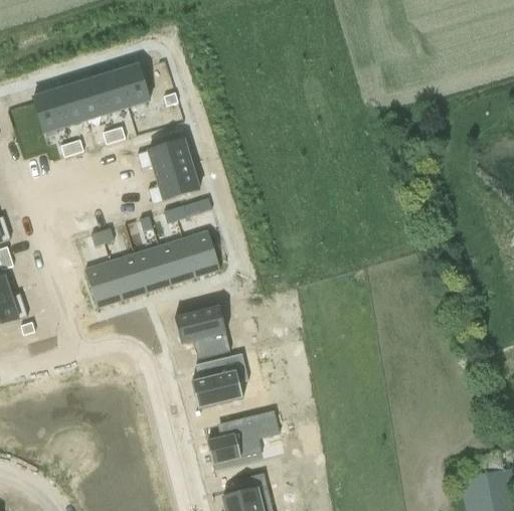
[(139,64),(117,71),(128,107),(150,100),(139,64)]
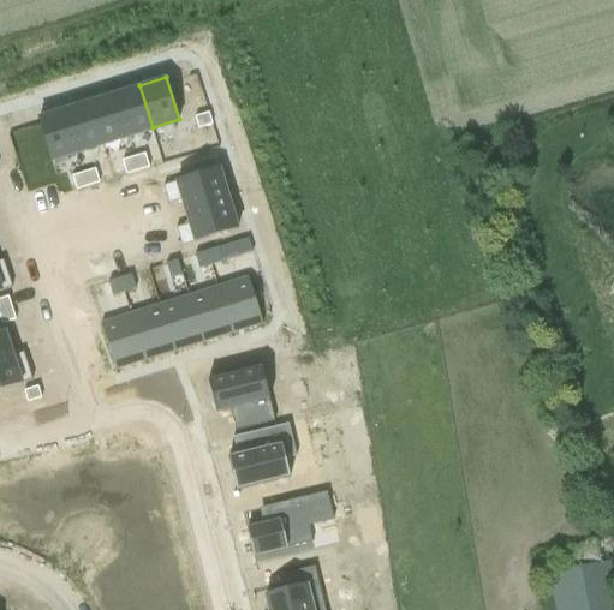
[(139,85),(115,93),(129,135),(153,127),(139,85)]
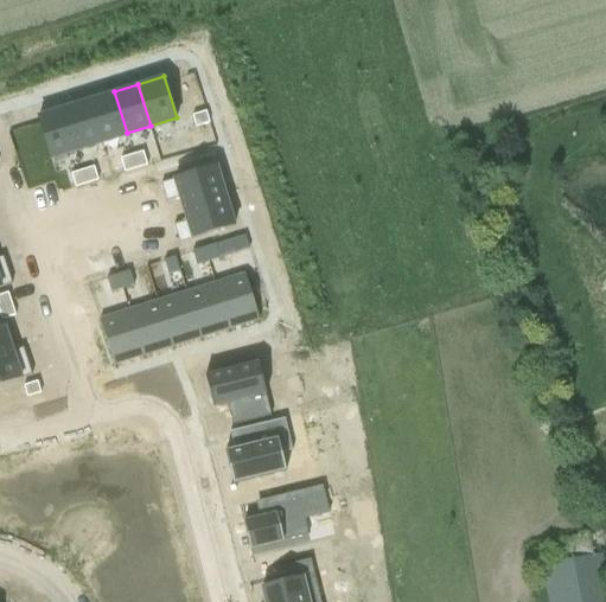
[(114,91),(89,100),(102,141),(127,133),(114,91)]
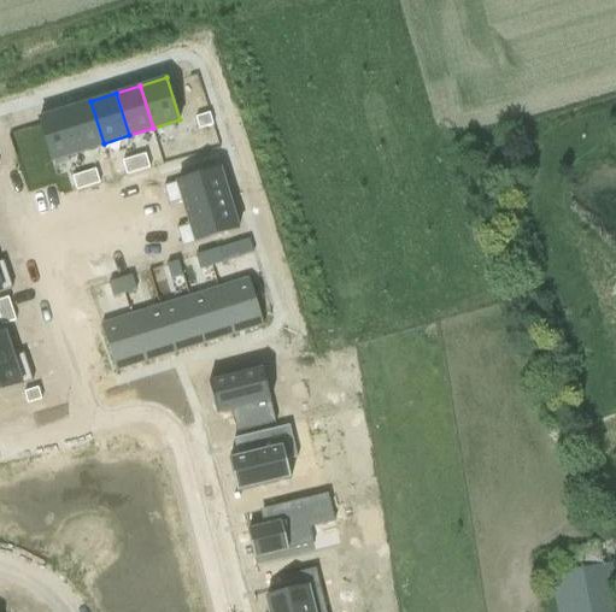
[(91,101),(66,109),(78,151),(104,143),(91,101)]
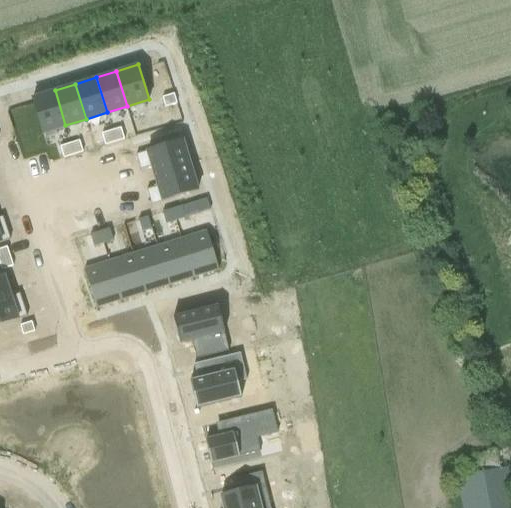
[(55,90),(33,97),(34,101),(41,124),(44,132),(65,125),(55,90)]
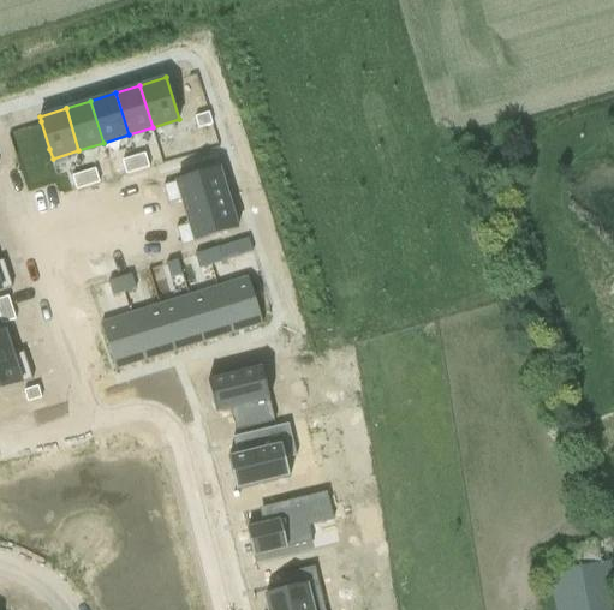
[(170,145),(160,148),(164,161),(173,157),(170,145)]
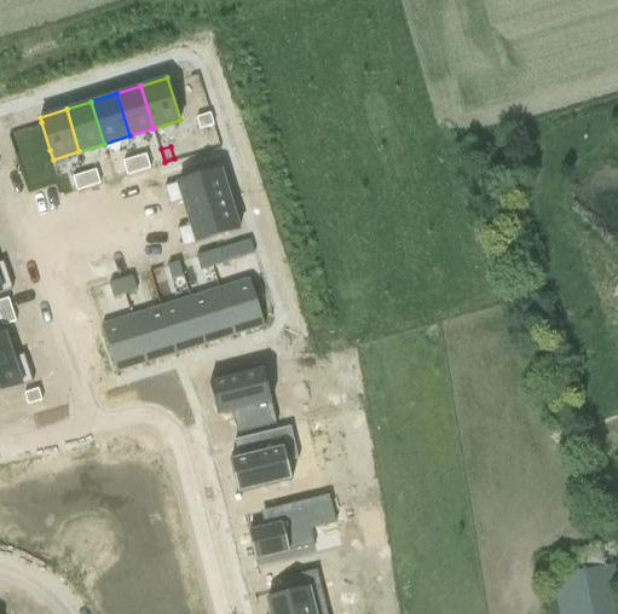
[(145,154),(136,157),(139,169),(150,166),(145,154)]
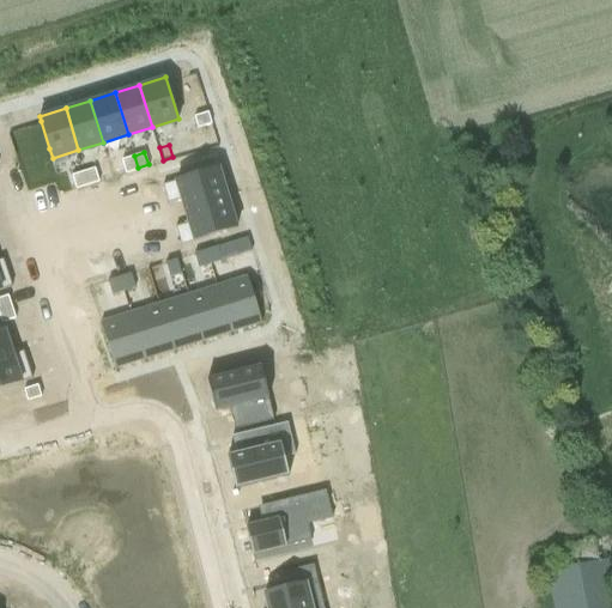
[(134,156),(125,158),(128,171),(138,168),(134,156)]
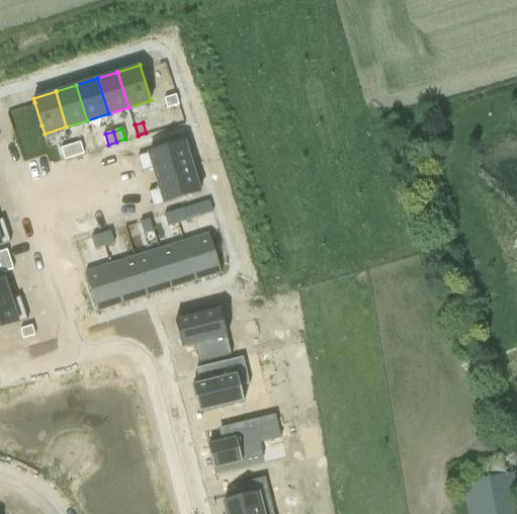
[(185,140),(150,150),(152,158),(154,165),(160,186),(163,193),(165,201),(200,190),(185,140)]
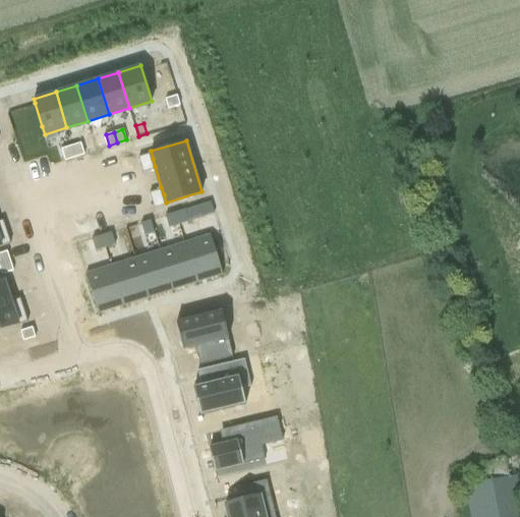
[(80,142),(72,146),(75,156),(83,153),(80,142)]
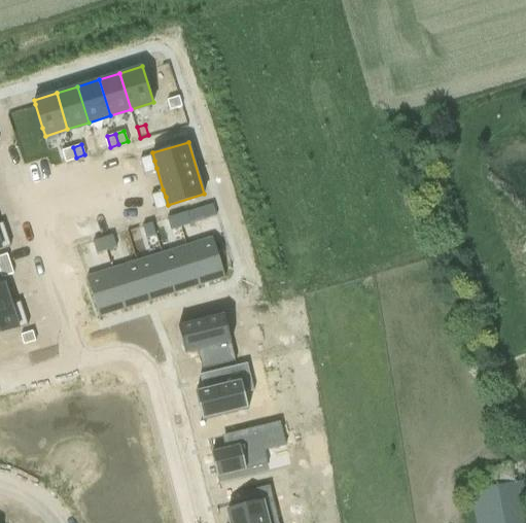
[(73,147),(65,149),(68,160),(76,158),(73,147)]
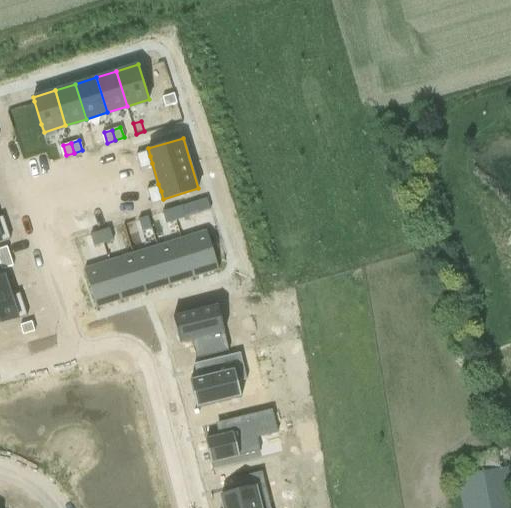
[(148,148),(137,152),(139,159),(150,156),(148,148)]
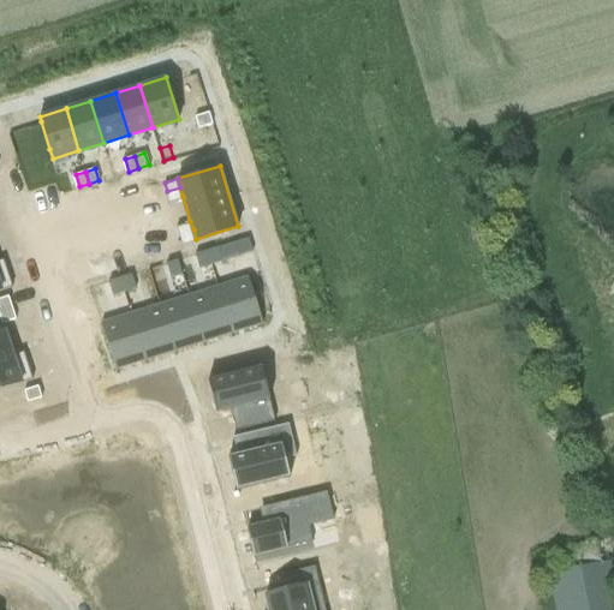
[(180,187),(167,191),(170,201),(183,196),(180,187)]
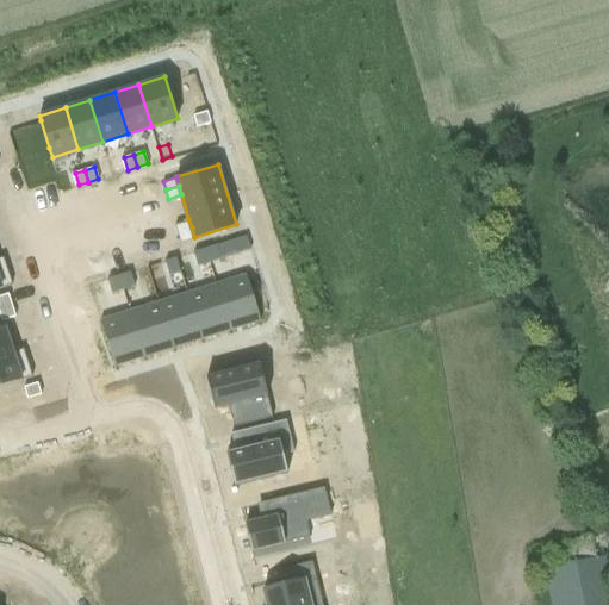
[(188,219),(175,223),(179,231),(192,228),(188,219)]
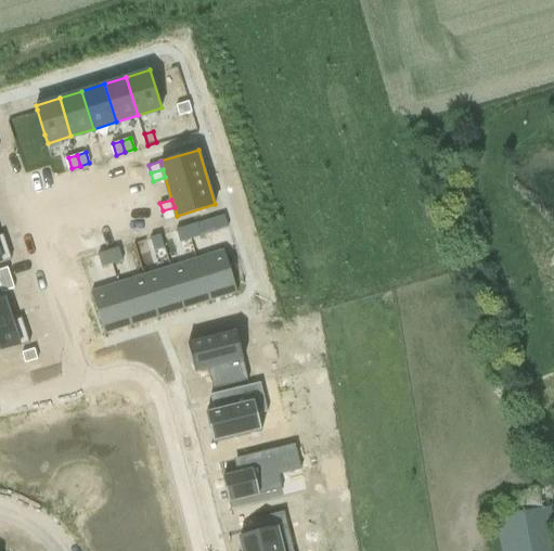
[(175,207),(163,210),(165,219),(177,216),(175,207)]
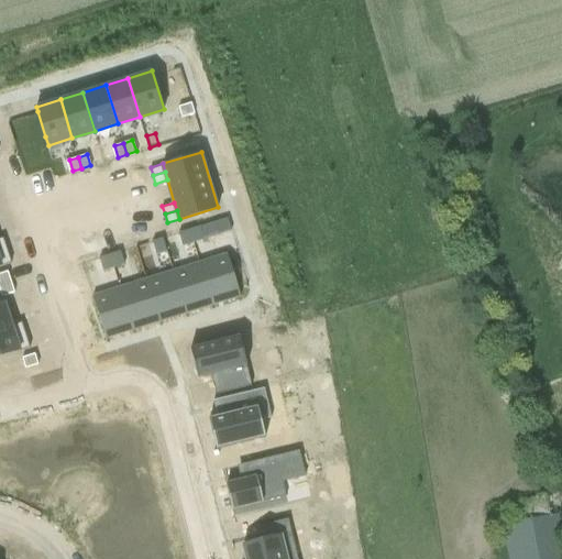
[(201,225),(190,228),(194,241),(205,238),(201,225)]
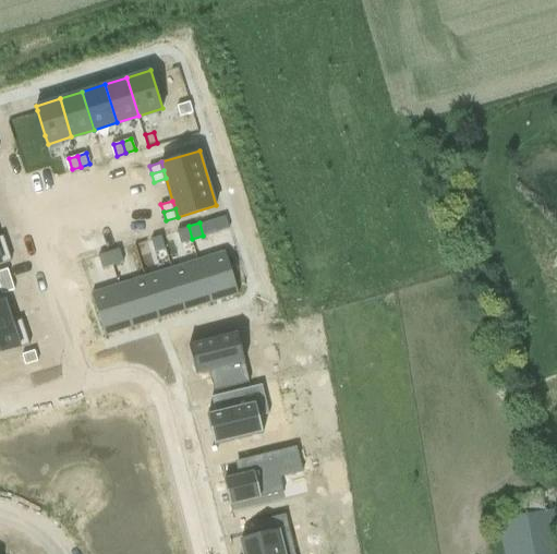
[(182,242),(192,239),(189,226),(178,229),(182,242)]
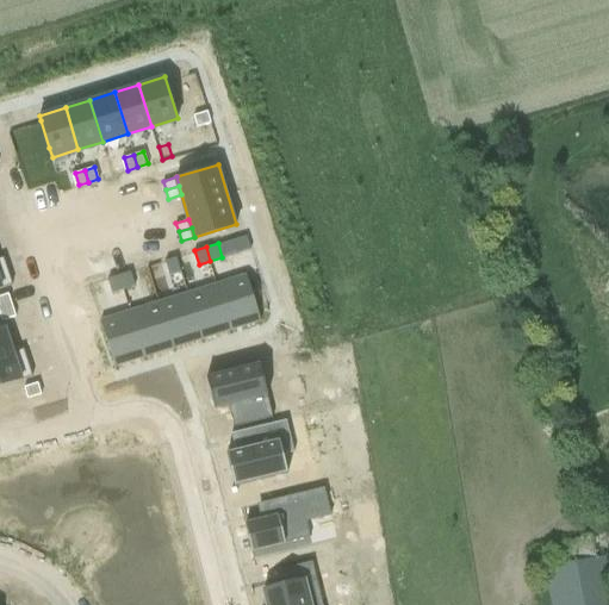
[(166,260),(171,273),(181,269),(178,256),(166,260)]
